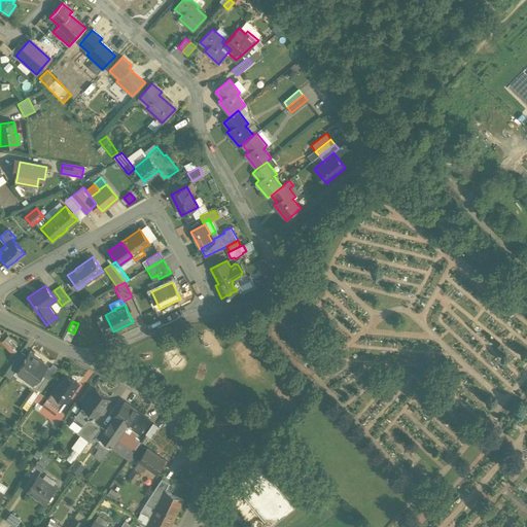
[(1,342),(9,353),(14,349),(5,339),(1,342)]
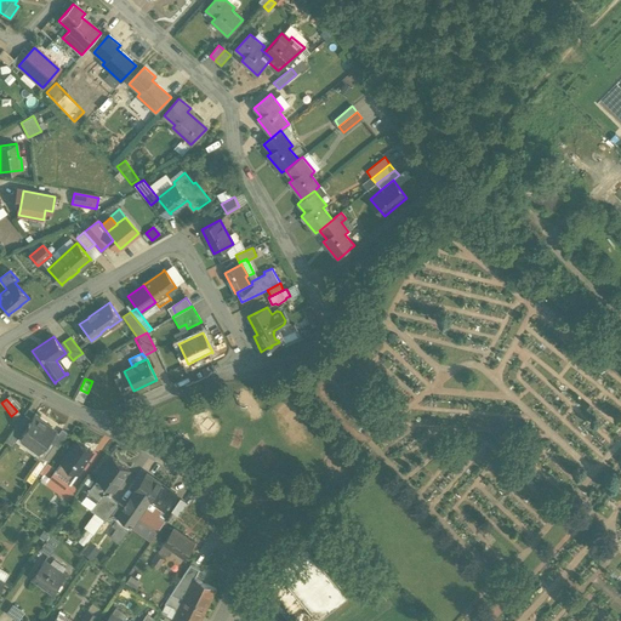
[(23,415),(5,440),(12,445),(20,436),(30,420),(23,415)]
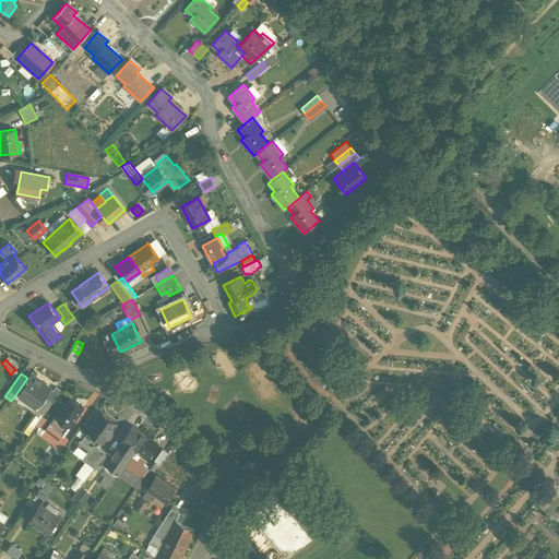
[(50,389),(30,375),(27,378),(18,392),(37,406),(37,407),(50,389)]
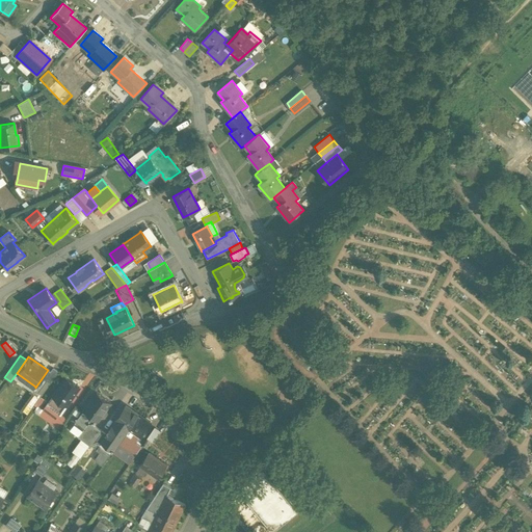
[(50,372),(45,378),(51,382),(58,372),(53,368),(50,372)]
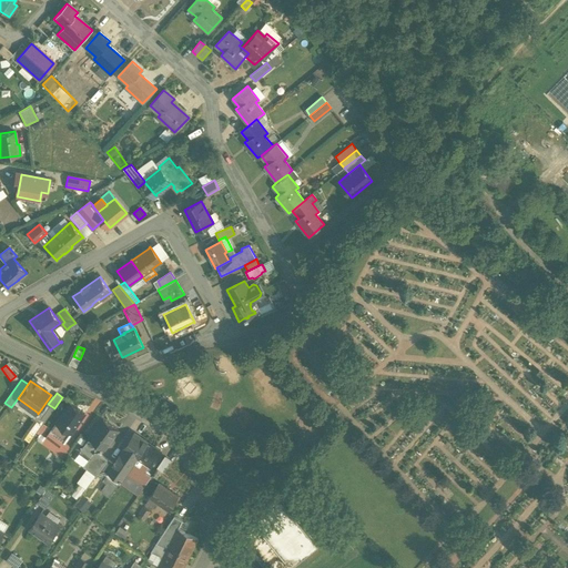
[(51,395),(38,414),(38,413),(36,416),(40,419),(44,423),(54,408),(48,404),(53,397),(51,395)]
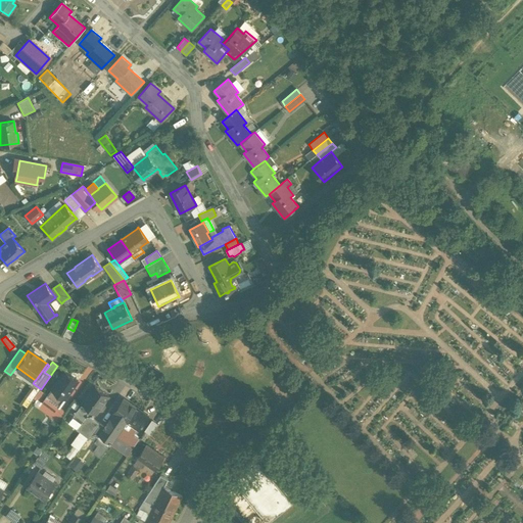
[(78,381),(64,371),(52,388),(52,389),(39,408),(51,417),(58,408),(59,408),(78,381)]
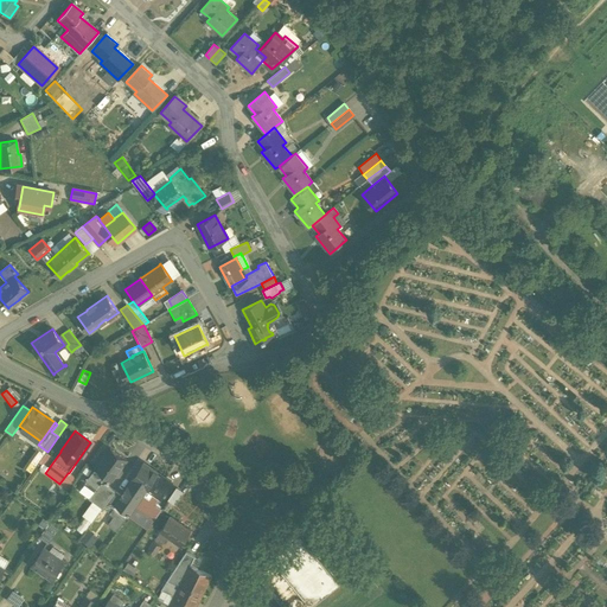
[(110,447),(85,481),(96,489),(102,481),(106,475),(112,479),(112,480),(126,459),(110,447)]
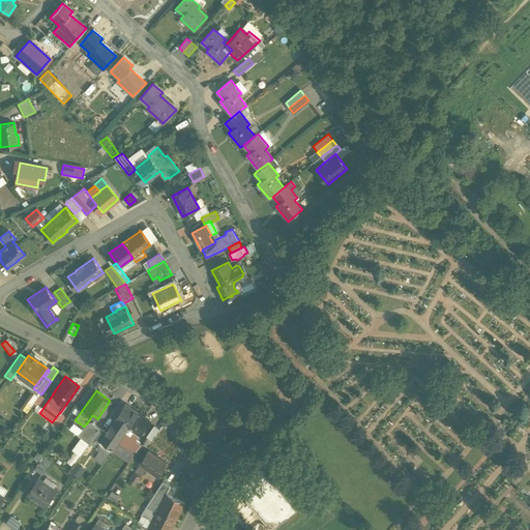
[(137,412),(125,404),(115,418),(127,427),(137,412)]
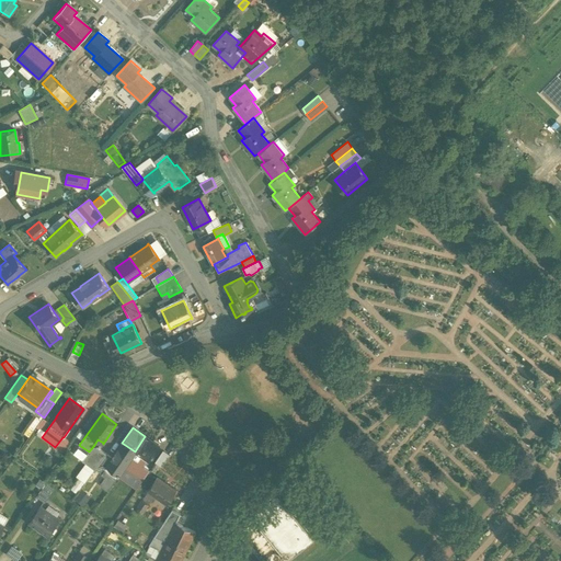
[(82,439),(86,434),(80,431),(77,436),(82,439)]
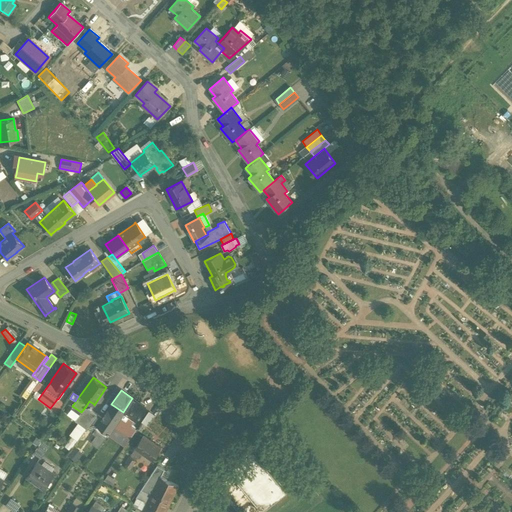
[(123,412),(119,417),(126,422),(129,417),(134,420),(144,406),(132,398),(123,412)]
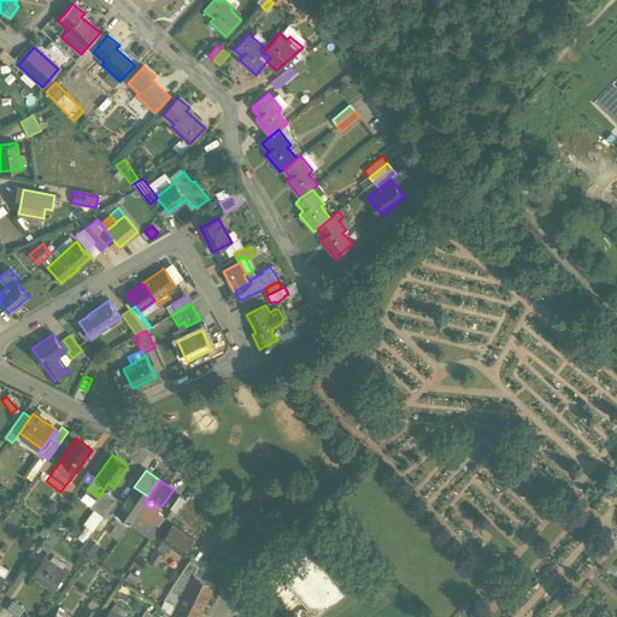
[(70,481),(69,481),(60,492),(68,497),(76,486),(70,481)]
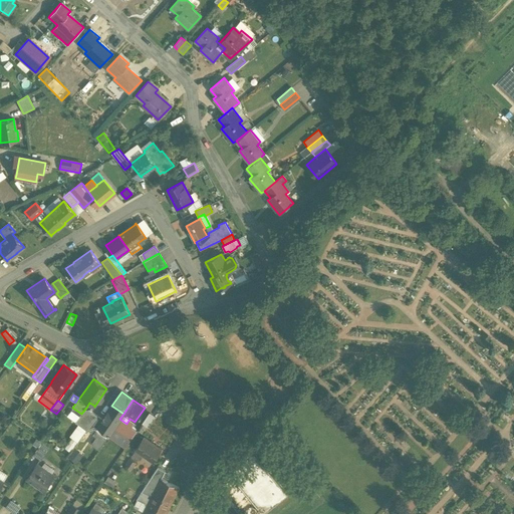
[(102,420),(95,430),(96,430),(97,428),(108,436),(119,419),(123,414),(111,406),(102,420)]
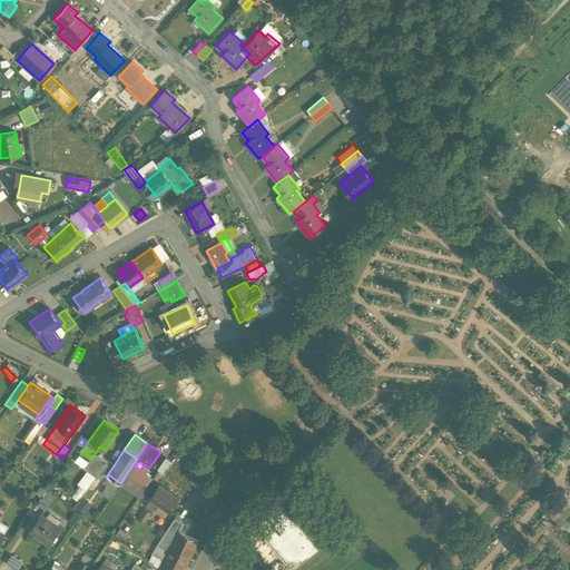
[(84,468),(90,459),(80,452),(74,461),(84,468)]
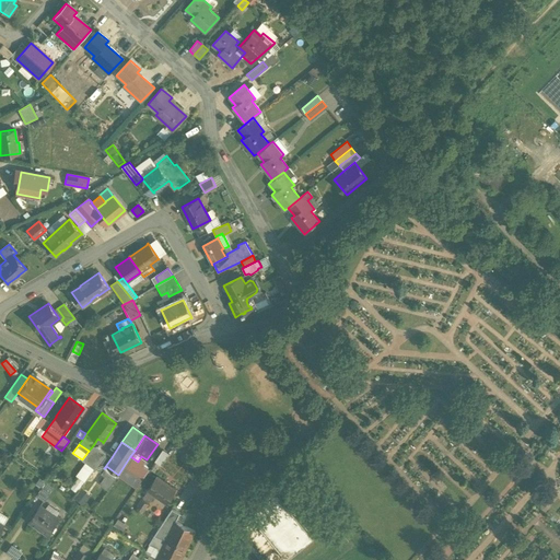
[(98,447),(94,444),(89,451),(82,459),(85,463),(94,468),(94,469),(95,468),(106,453),(98,447)]
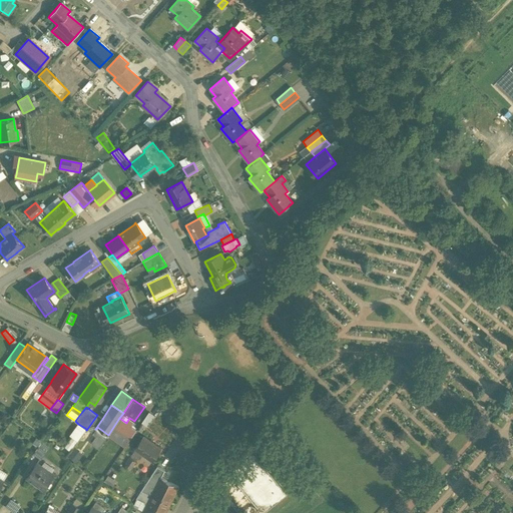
[(148,412),(141,423),(147,427),(154,416),(148,412)]
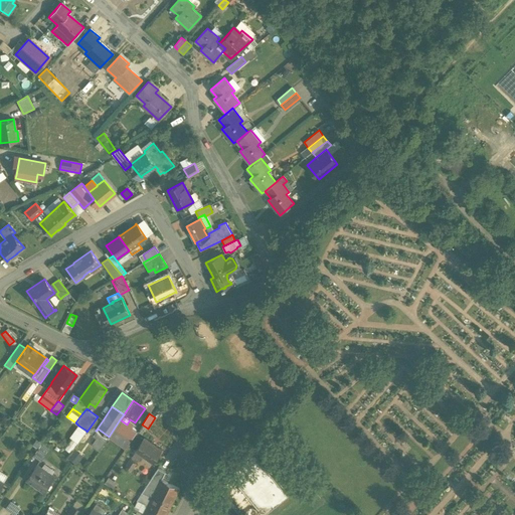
[(98,416),(88,431),(94,435),(97,431),(96,431),(103,420),(98,416)]
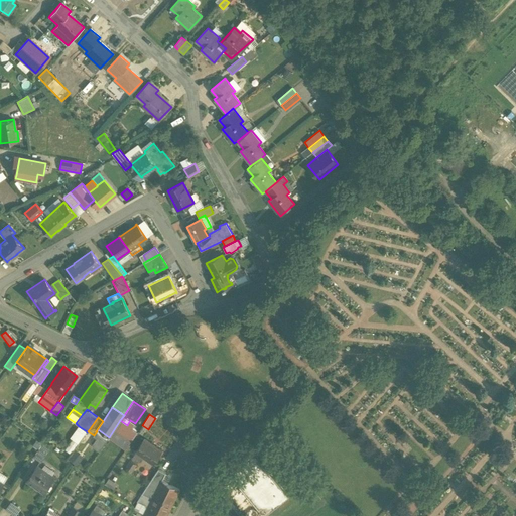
[(127,425),(120,420),(109,437),(105,443),(114,430),(124,437),(130,427),(127,425)]
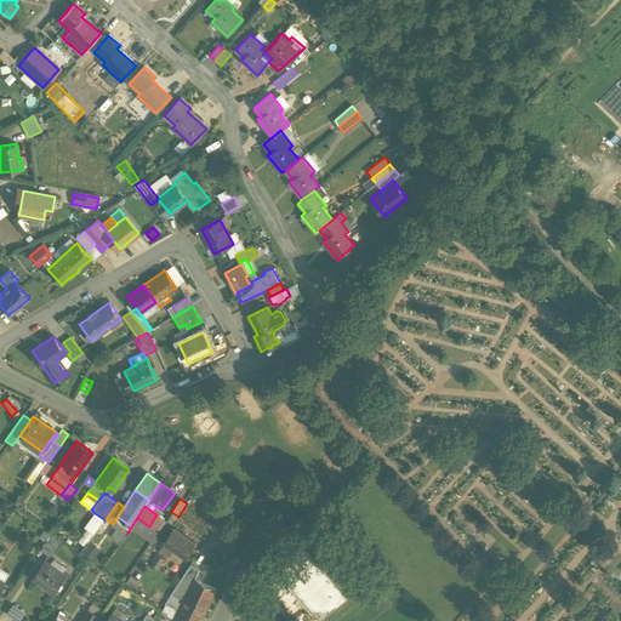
[(93,534),(104,519),(95,513),(84,528),(93,534)]
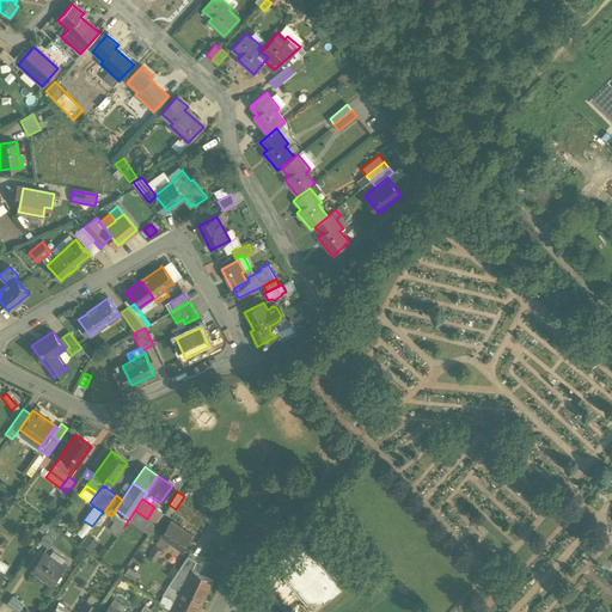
[(129,519),(116,509),(115,512),(111,516),(116,520),(110,528),(118,534),(124,526),(129,519)]
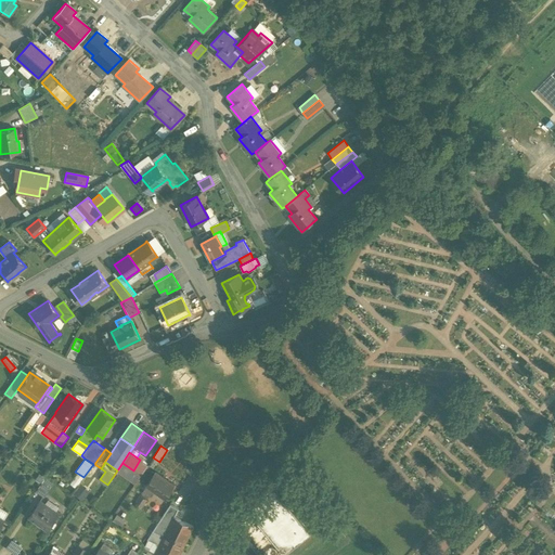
[(175,485),(155,472),(145,486),(165,500),(175,485)]
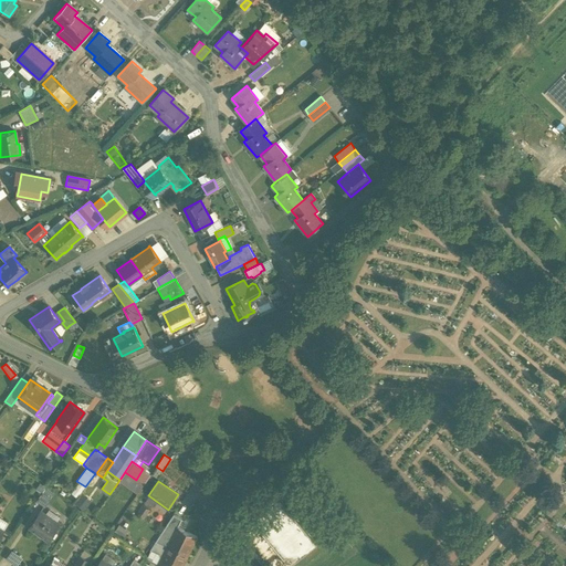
[(46,486),(37,501),(43,505),(53,491),(46,486)]
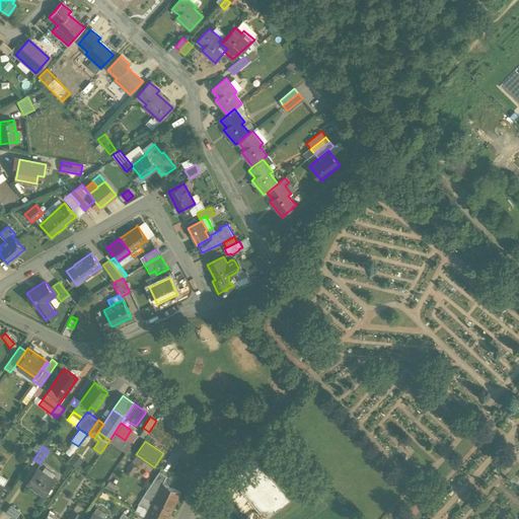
[(82,461),(74,455),(69,462),(77,468),(82,461)]
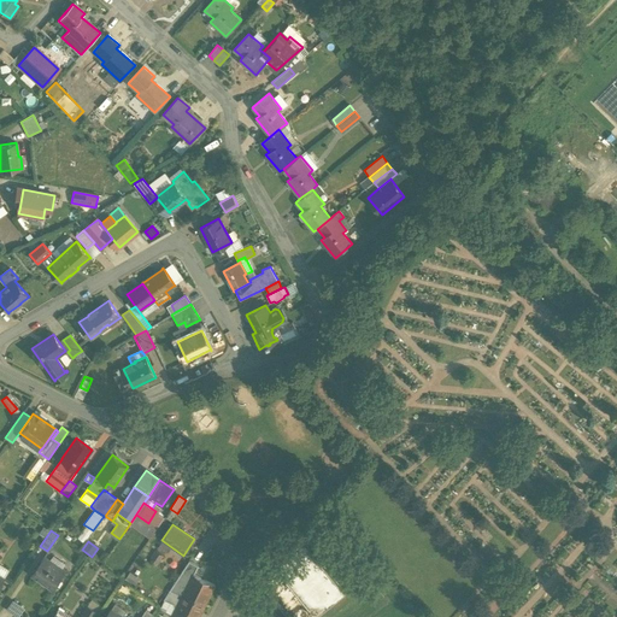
[(303,541),(274,565),(316,616),(345,593),(345,592),(303,542),(303,541)]
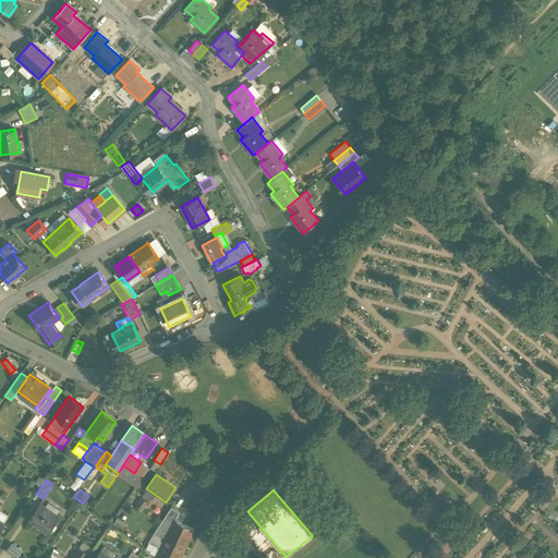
[(141,498),(134,507),(141,511),(147,502),(141,498)]
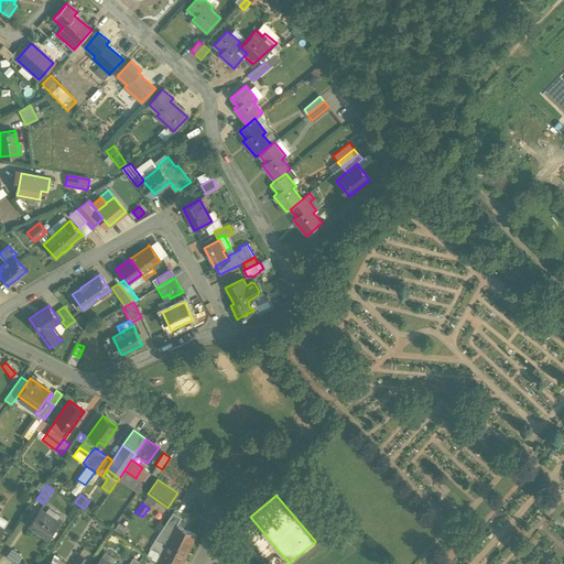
[(44,512),(41,510),(41,509),(40,509),(29,525),(47,539),(60,522),(58,522),(53,519),(54,519),(44,512)]
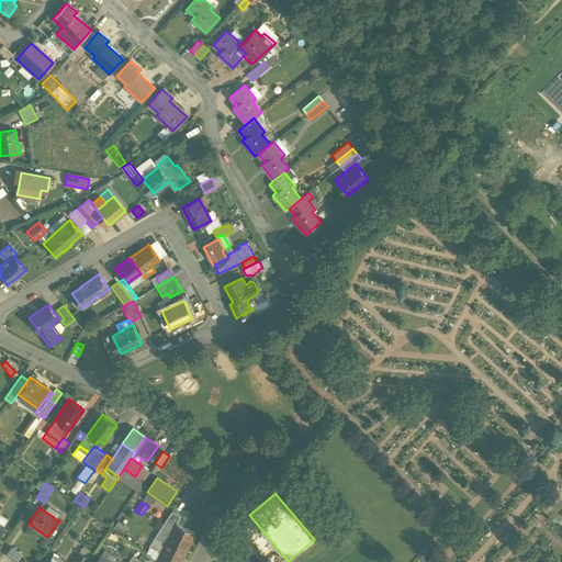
[(172,512),(155,538),(166,542),(175,524),(176,524),(180,516),(172,512)]
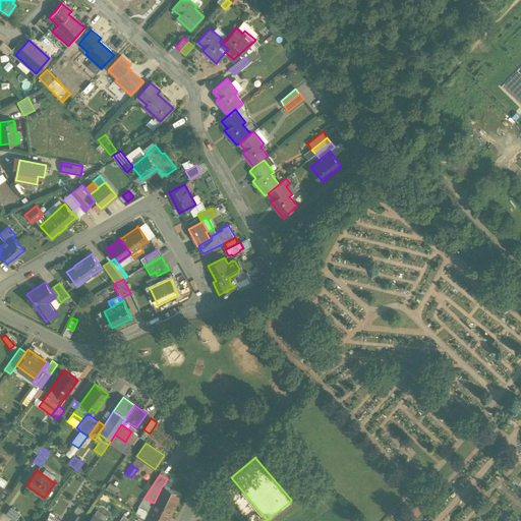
[(266,520),(267,520),(231,477),(224,483),(216,489),(216,490),(241,520),(266,520)]
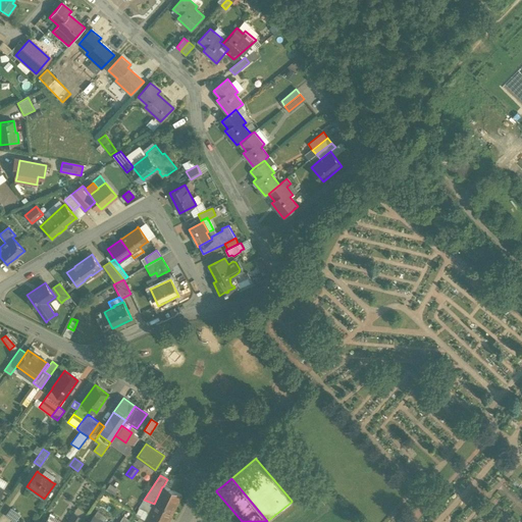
[(154,504),(145,521),(146,521),(167,521),(180,496),(163,486),(162,486),(154,504)]
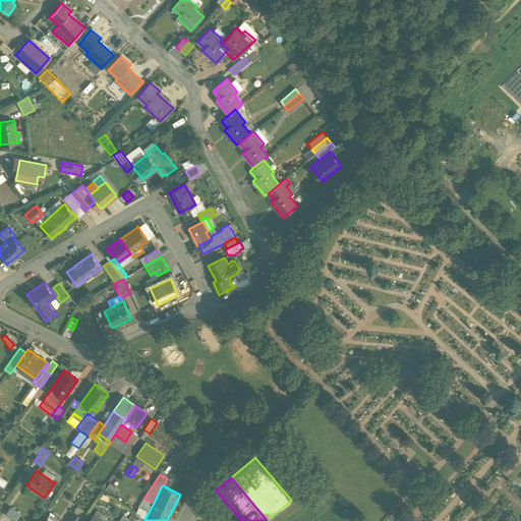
[(8,507),(3,515),(13,520),(18,513),(8,507)]
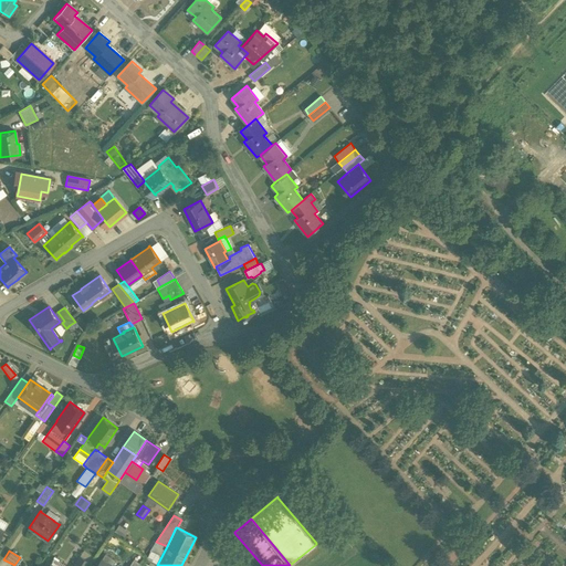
[(82,552),(73,565),(85,565),(91,558),(82,552)]
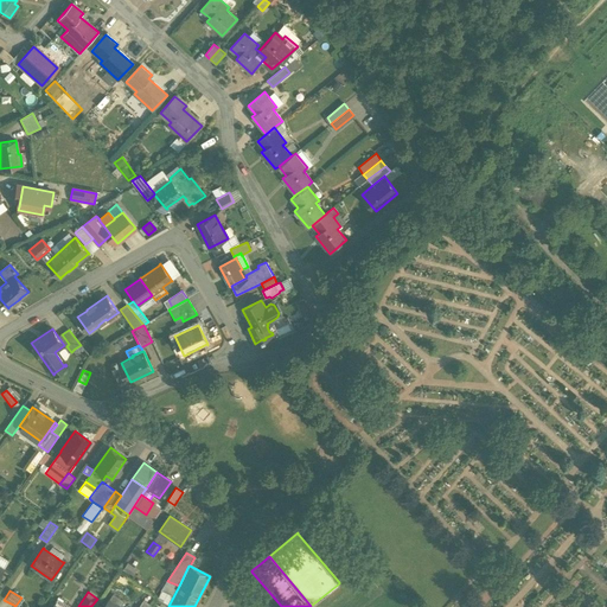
[(125,600),(113,593),(109,599),(121,606),(125,600)]
